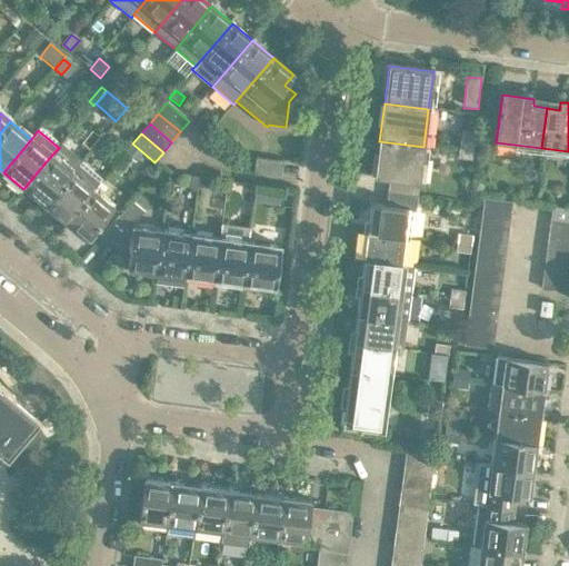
[(461,133),(460,142),(472,144),(473,135),(461,133)]
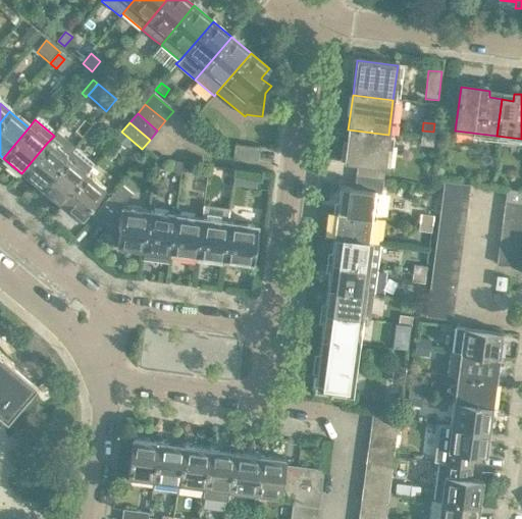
[(388,135),(348,130),(344,163),(358,165),(356,177),(382,182),(388,135)]
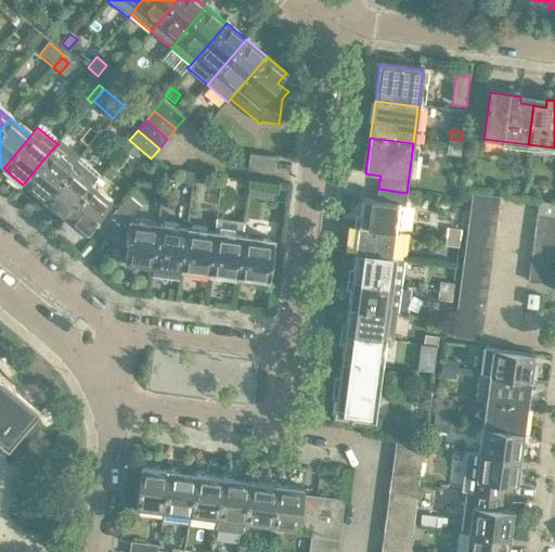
[(449,139),(448,148),(461,150),(462,141),(449,139)]
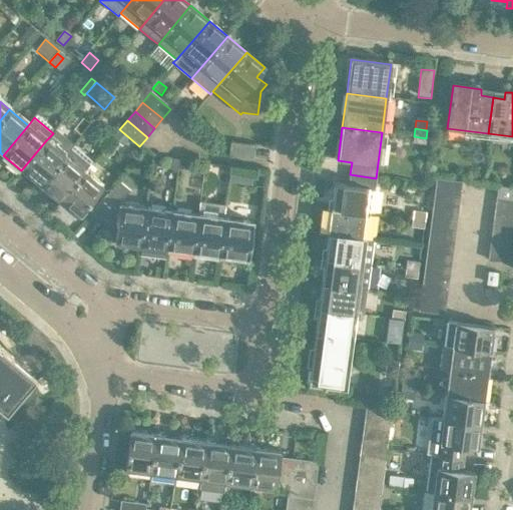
[(426,138),(414,136),(413,144),(425,145),(426,138)]
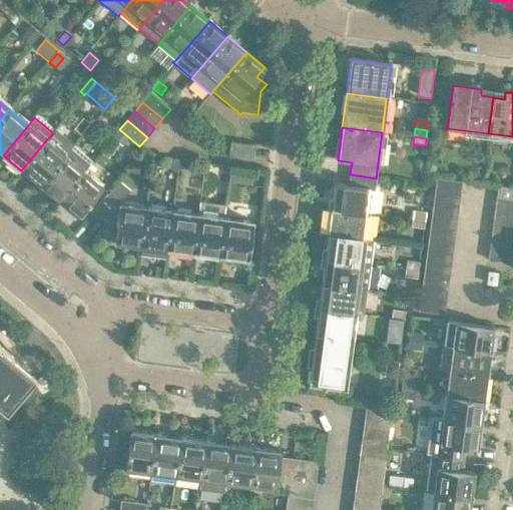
[(46,140),(21,170),(39,186),(65,155),(46,140)]
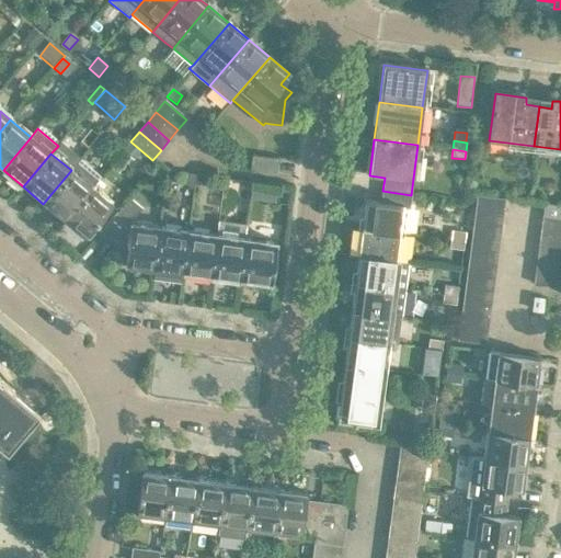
[(252,157),(250,171),(276,174),(278,161),(252,157)]
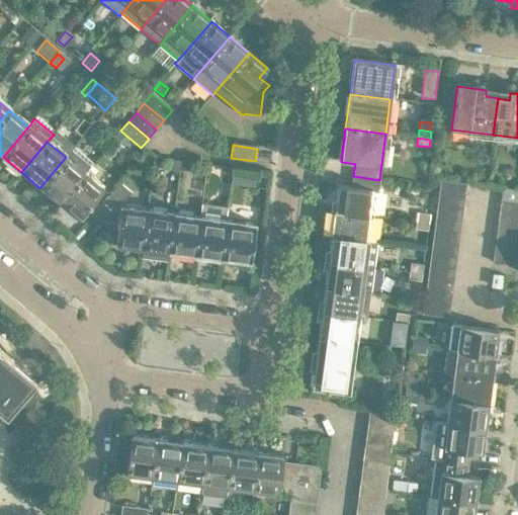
[(59,203),(84,173),(91,165),(73,149),(66,157),(39,188),(59,203)]
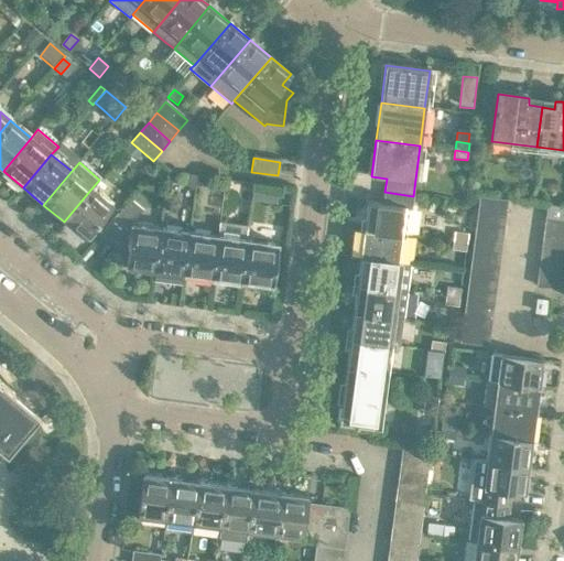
[(195,190),(196,177),(185,175),(184,184),(187,189),(195,190)]
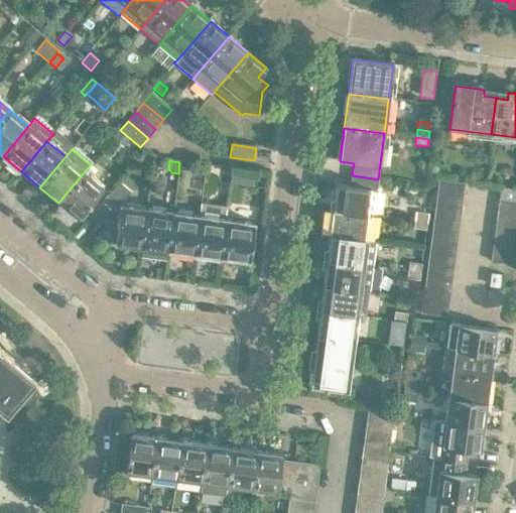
[(233,169),(231,184),(253,187),(255,172),(233,169)]
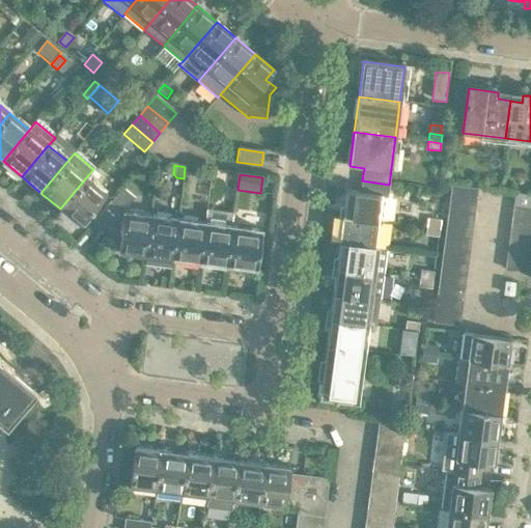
[(86,177),(60,209),(80,225),(106,194),(86,177)]
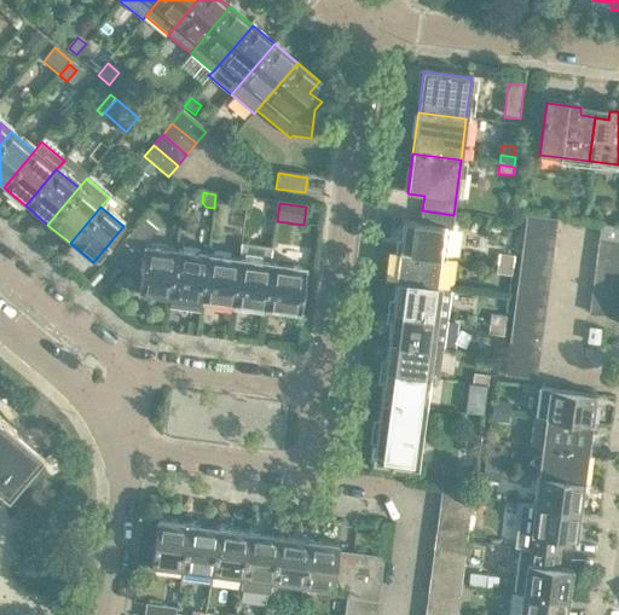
[(404,222),(399,253),(444,259),(447,228),(451,230),(453,215),(422,210),(420,225),(404,222)]
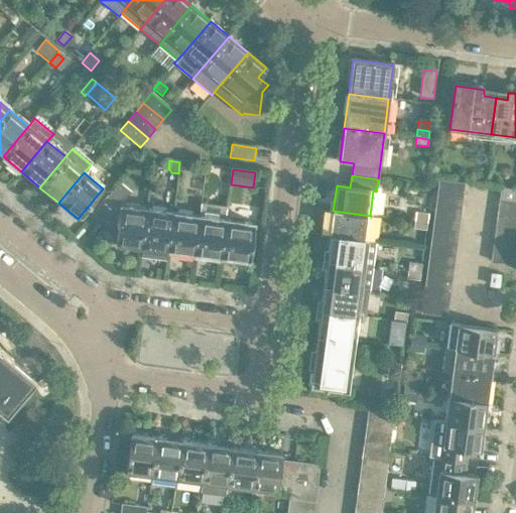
[(438,180),(436,195),(463,198),(465,184),(438,180)]
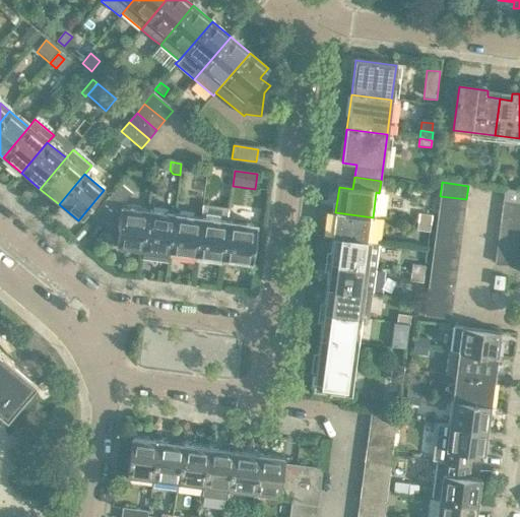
[(519,192),(504,191),(503,204),(519,206),(519,192)]
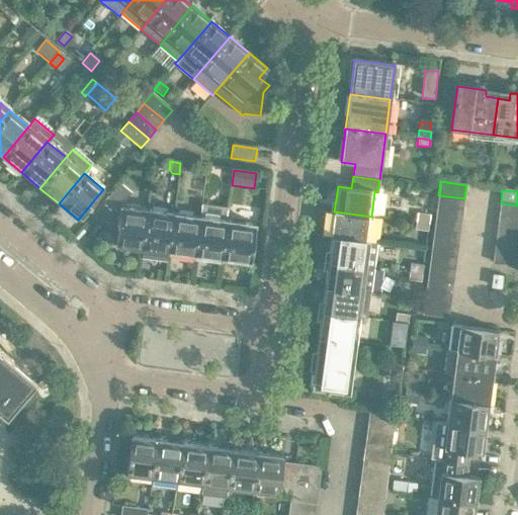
[(464,198),(438,195),(436,207),(462,210),(464,198)]
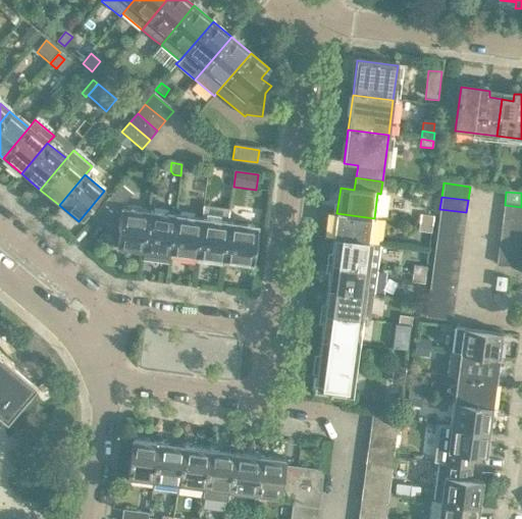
[(116,249),(145,253),(150,212),(121,208),(109,198),(92,218),(117,240),(116,249)]
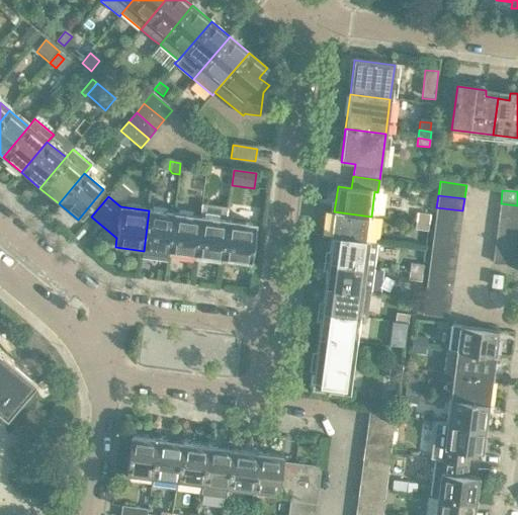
[(517,205),(501,203),(499,216),(517,218),(517,205)]
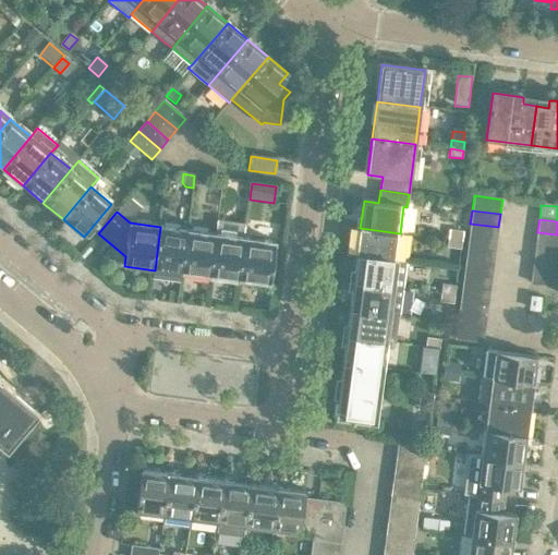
[(498,227),(470,224),(469,236),(497,240),(498,227)]
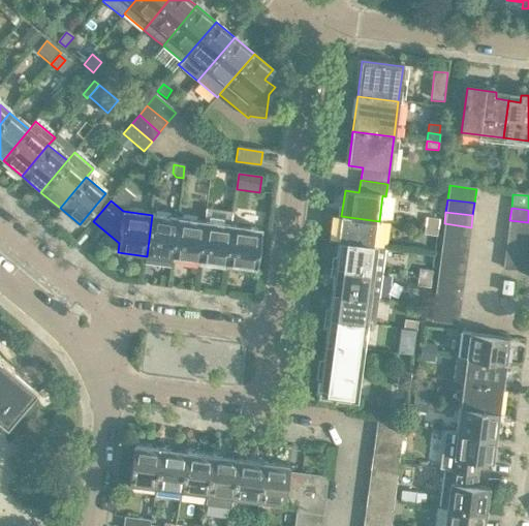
[(179,218),(152,215),(147,256),(174,259),(179,218)]
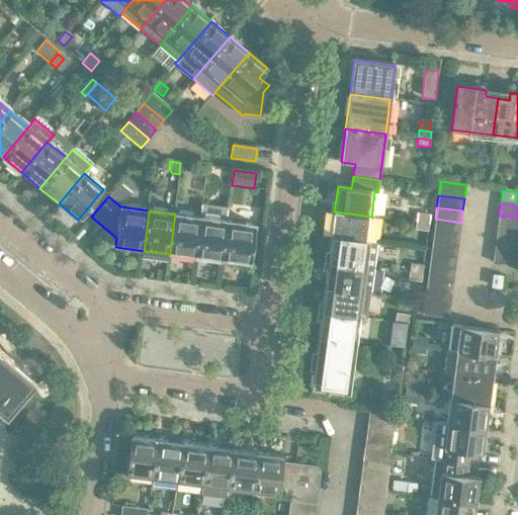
[(371,217),(334,211),(331,238),(368,243),(371,217)]
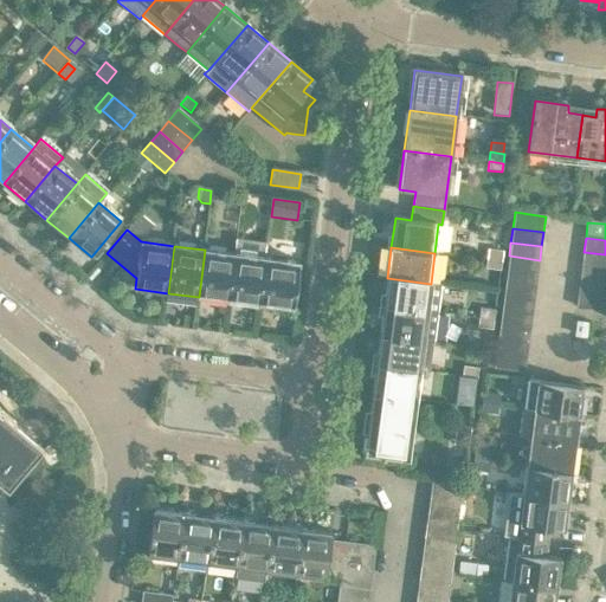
[(236,254),(205,250),(199,297),(230,302),(236,254)]
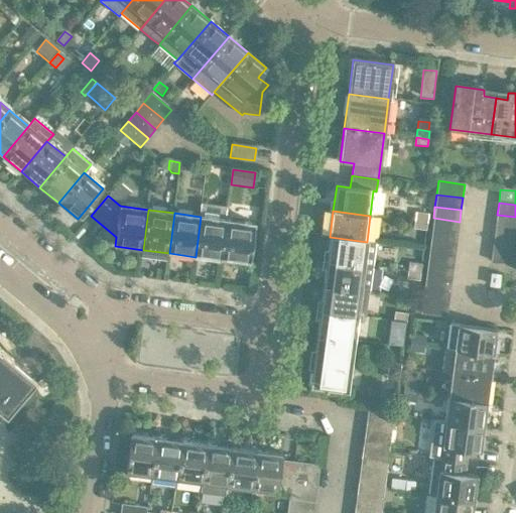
[(415,214),(414,222),(426,223),(427,216),(415,214)]
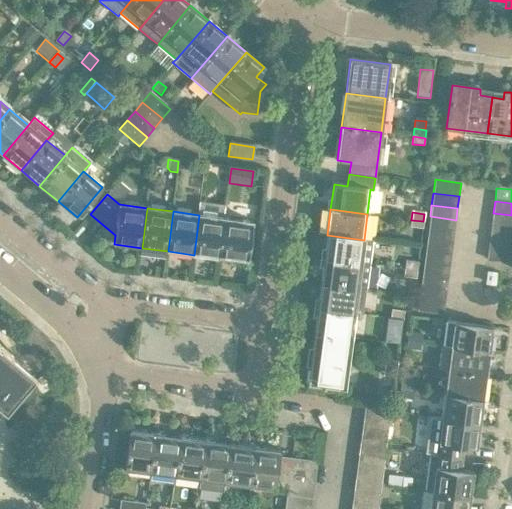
[(511,215),(493,213),(492,224),(511,227),(511,215)]
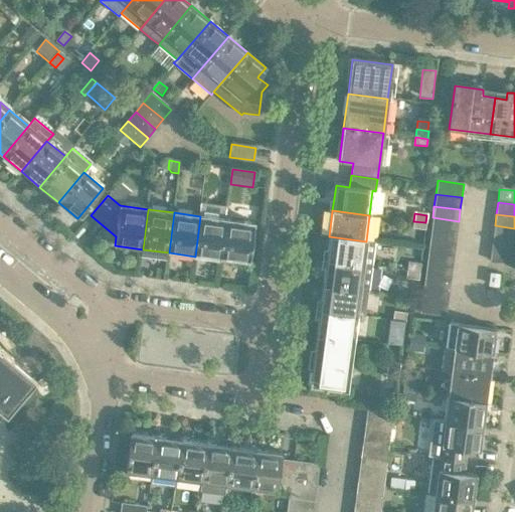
[(226,219),(200,216),(195,257),(220,260),(226,219)]
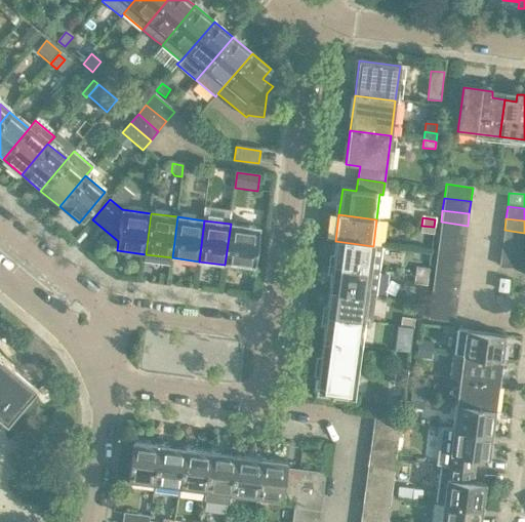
[(468,226),(441,222),(439,234),(466,238),(468,226)]
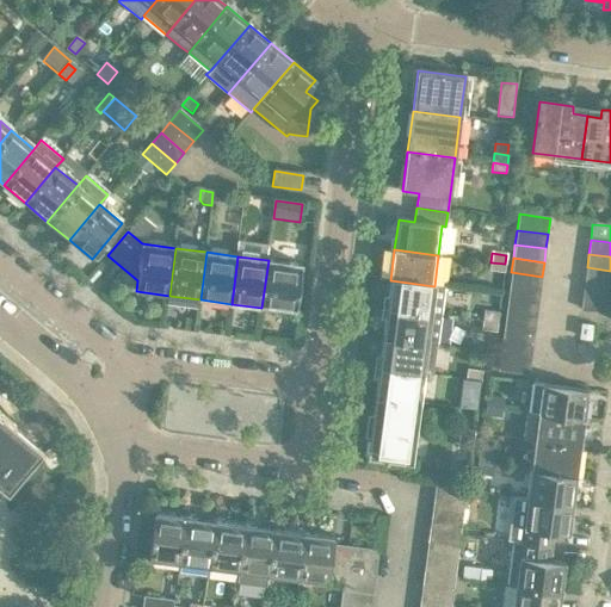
[(301,265),(269,260),(261,308),(294,313),(301,265)]
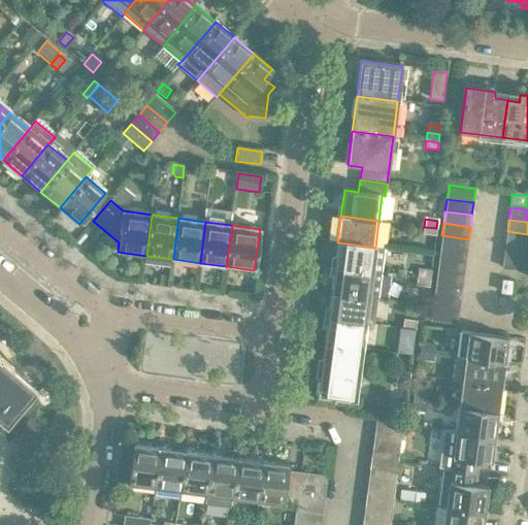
[(436,228),(424,227),(423,235),(435,236),(436,228)]
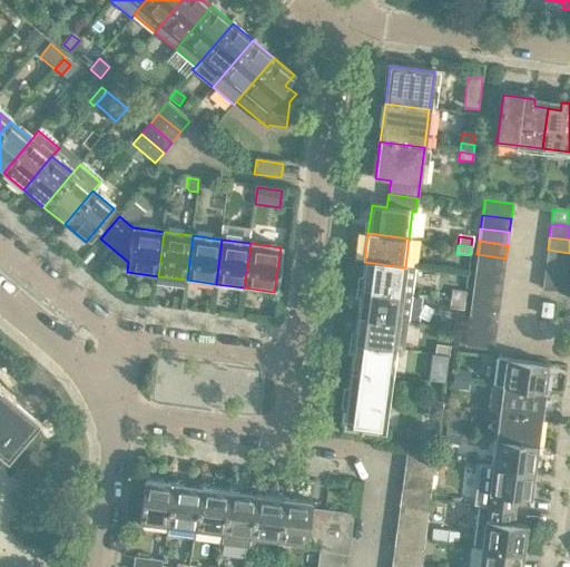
[(569,253),(548,250),(546,264),(569,266),(569,253)]
